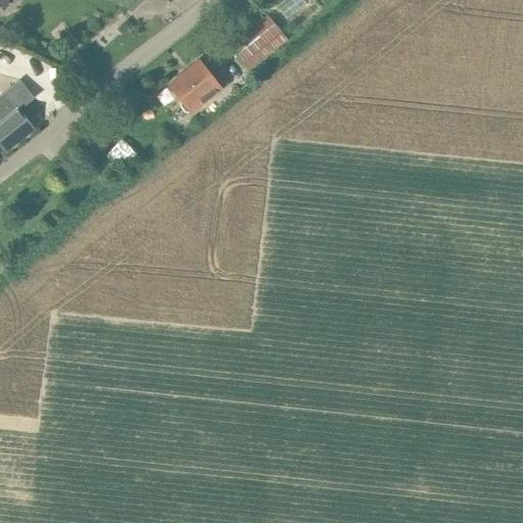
[(8,0),(0,0),(0,8),(9,8),(8,0)]
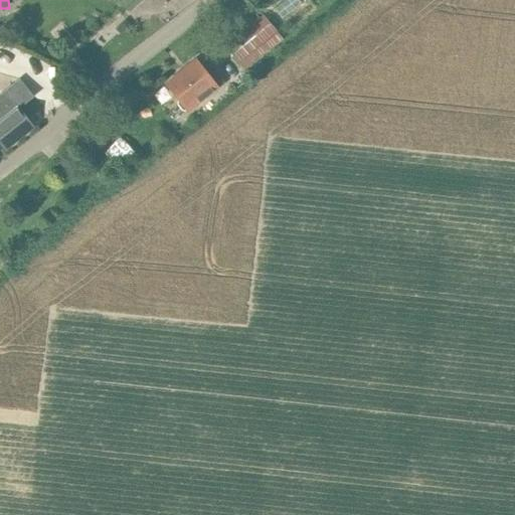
[(263,16),(225,46),(244,69),(282,39),(263,16)]
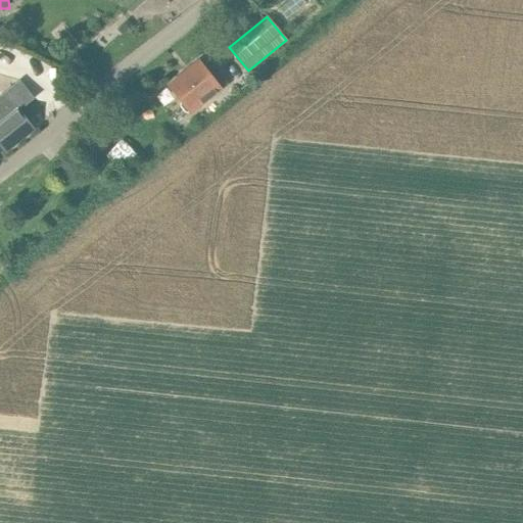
[(128,18),(116,29),(123,36),(134,26),(128,18)]
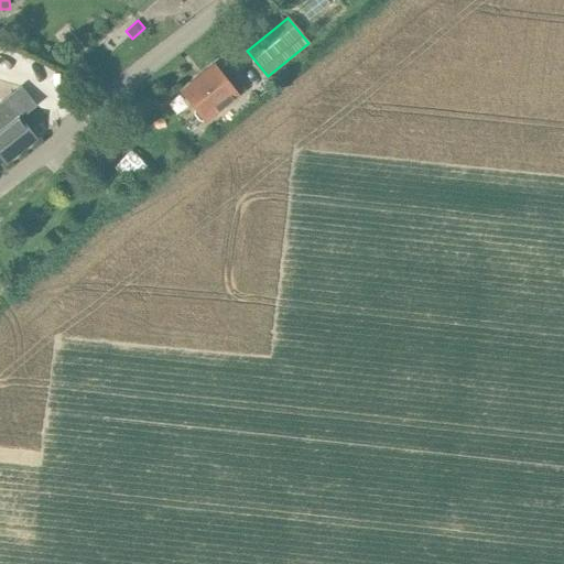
[(215,66),(182,91),(197,111),(194,115),(199,121),(206,122),(246,91),(230,73),(224,78),(215,66)]
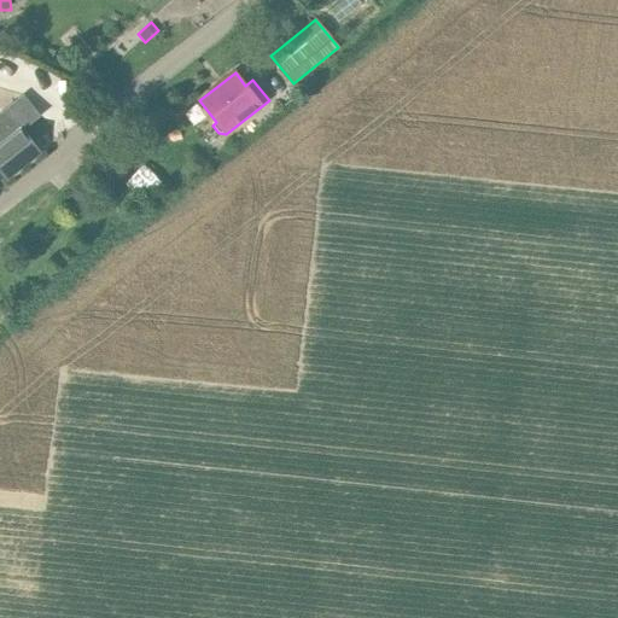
[(0,170),(7,180),(40,155),(39,152),(22,132),(41,116),(24,95),(4,111),(0,114),(0,170)]
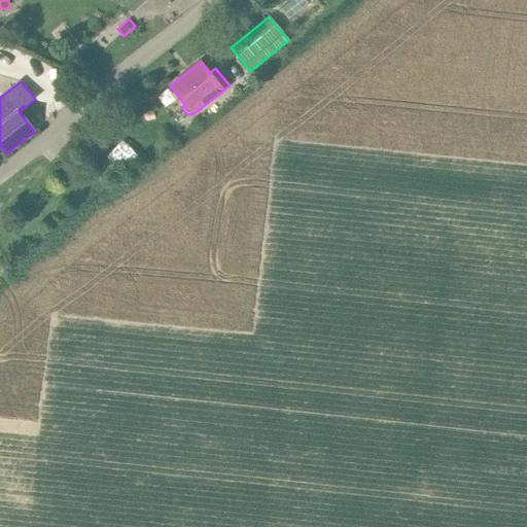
[(118,147),(107,157),(126,177),(137,167),(142,162),(133,151),(124,142),(118,147)]
